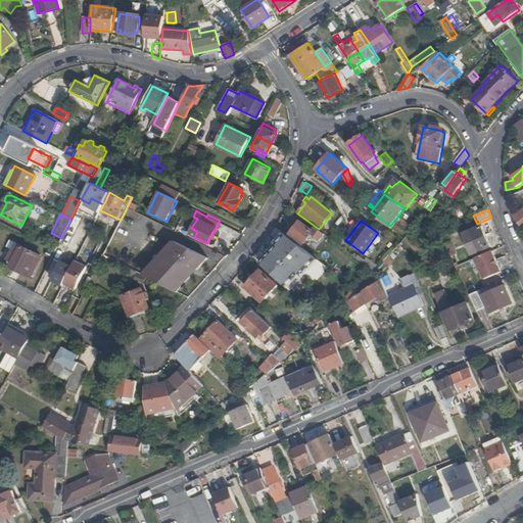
[(320,240),(325,234),(319,229),(316,227),(314,231),(300,222),(290,234),(303,244),(312,234),(320,240)]
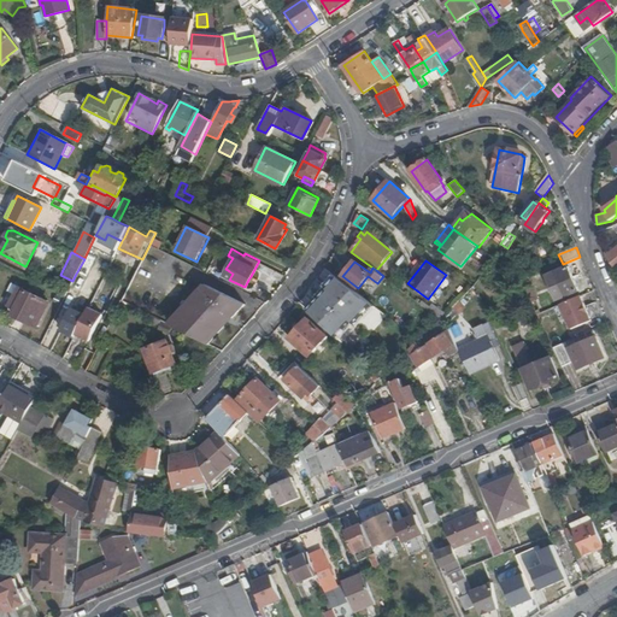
[(579,291),(569,268),(557,272),(566,297),(579,291)]
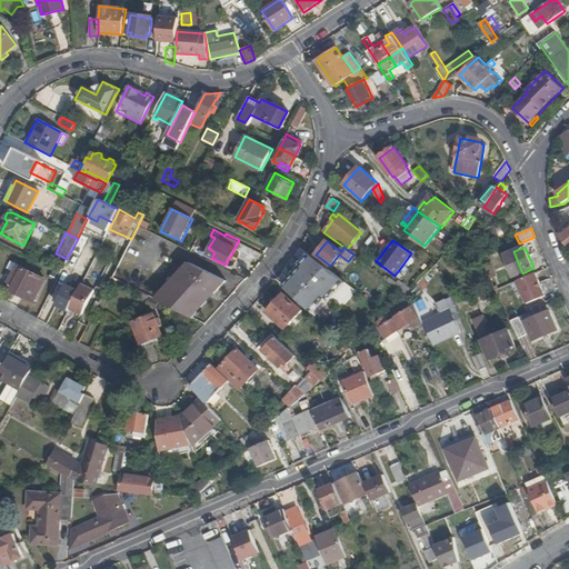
[(285,288),(311,312),(325,297),(328,299),(345,281),(311,256),(301,266),(303,268),(285,288)]
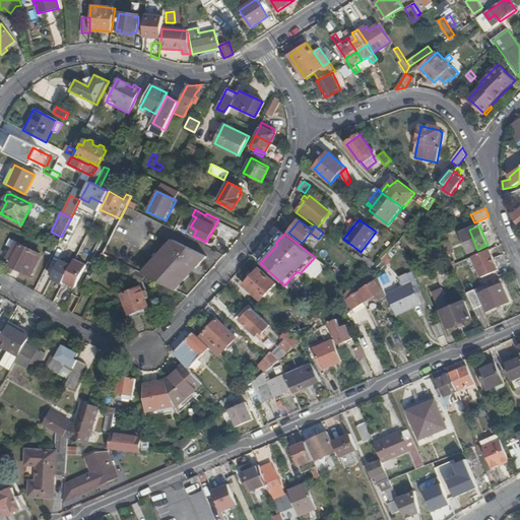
[(440,238),(445,249),(451,245),(447,235),(440,238)]
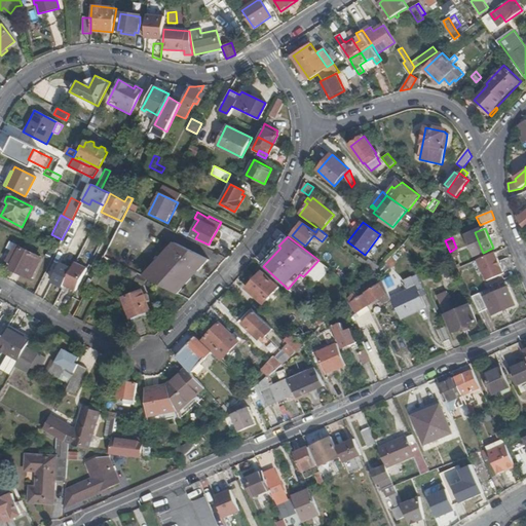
[(210,261),(176,243),(145,277),(180,295),(210,261)]
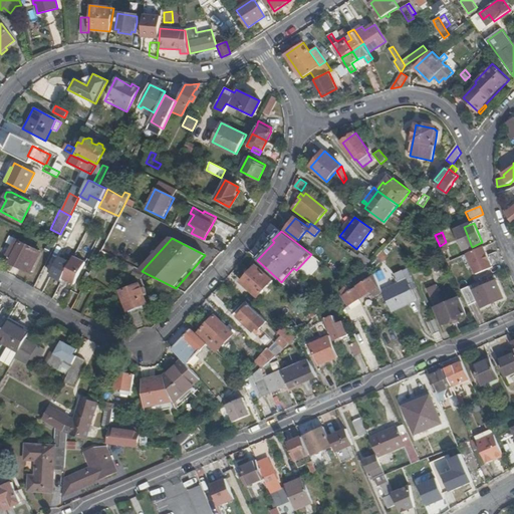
[(40,252),(16,240),(8,255),(13,257),(11,262),(30,271),(40,252)]
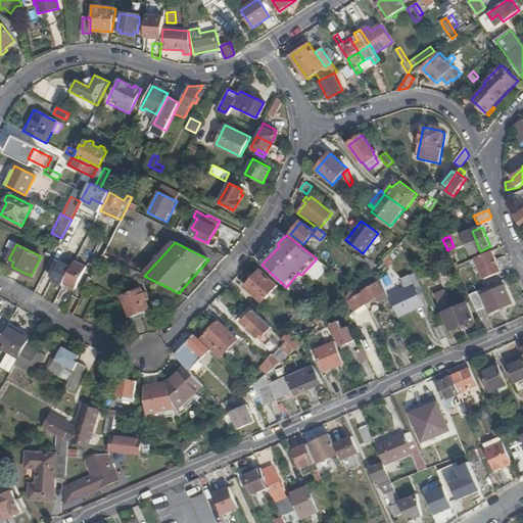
[(493,251),(476,258),(485,279),(503,273),(493,251)]
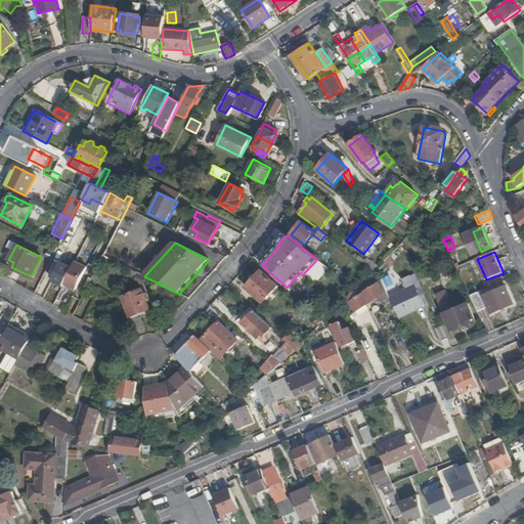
[(72,267),(63,284),(75,291),(86,267),(76,261),(72,267)]
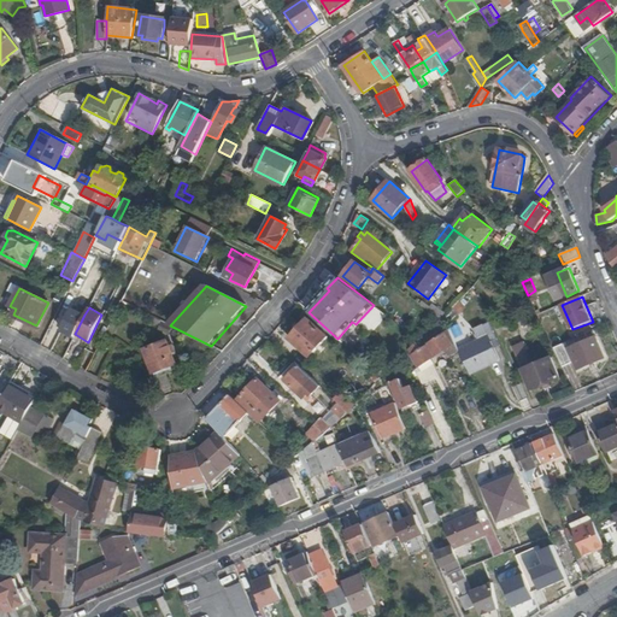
[(84,315),(72,309),(59,334),(71,340),(75,334),(84,315)]
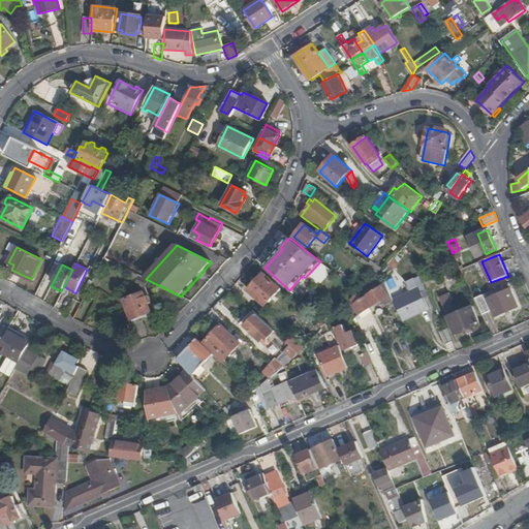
[(280,288),(262,273),(248,289),(266,305),(280,288)]
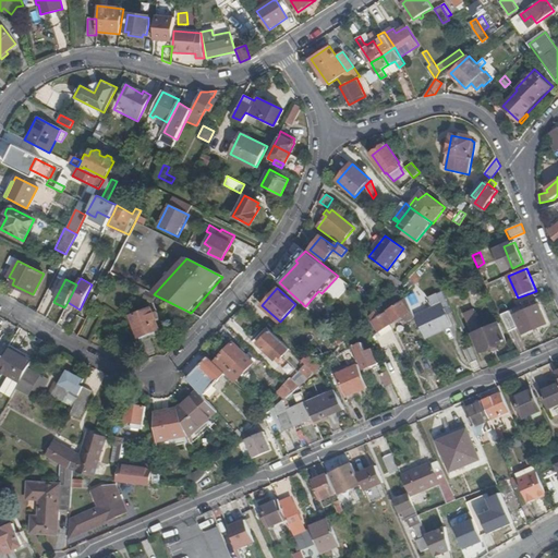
[(318,291),(305,306),(313,313),(327,298),(322,293),(318,291)]
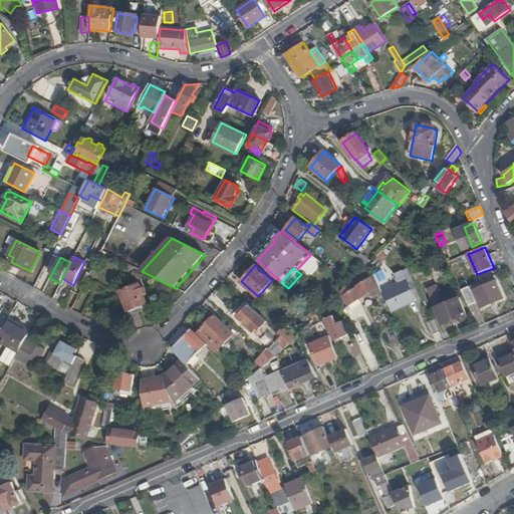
[(400,284),(382,292),(386,297),(392,311),(417,300),(404,270),(395,273),(400,284)]
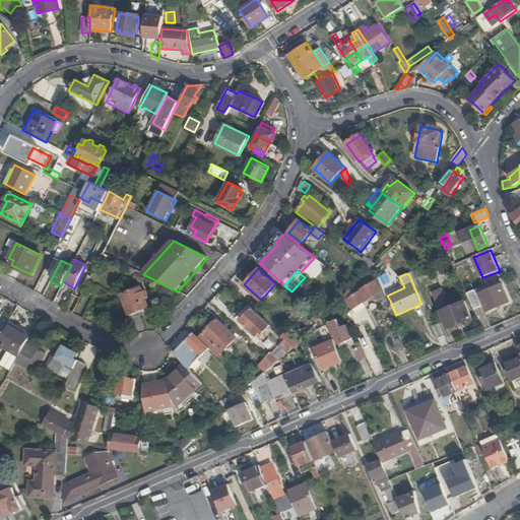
[(347,300),(354,309),(374,296),(381,306),(390,301),(387,296),(384,289),(382,290),(376,280),(361,289),(362,290),(347,300)]
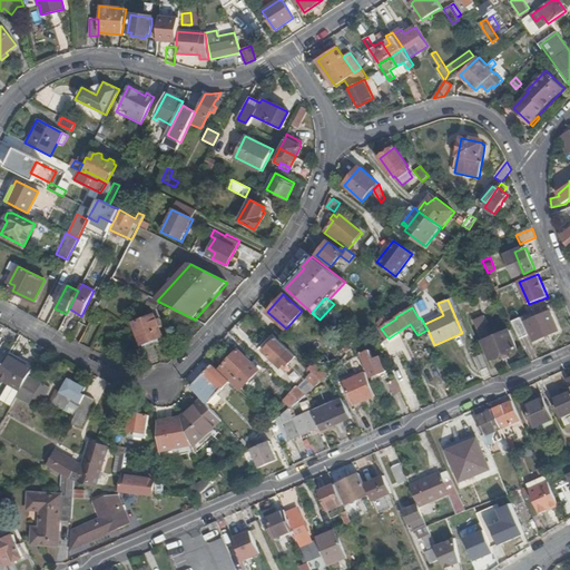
[(533,320),(530,321),(527,322),(534,342),(559,331),(551,312),(533,320)]
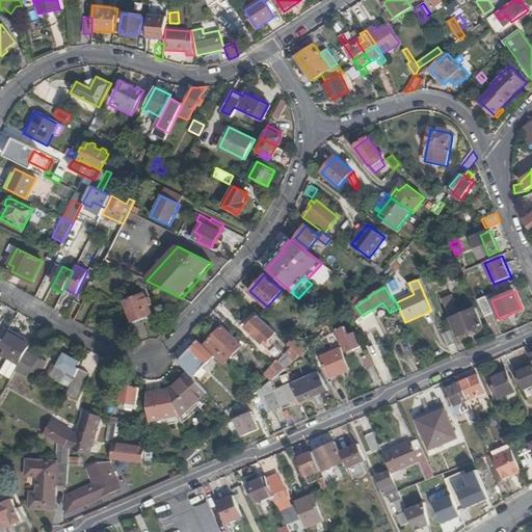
[(123,301),(131,321),(151,314),(142,294),(123,301)]
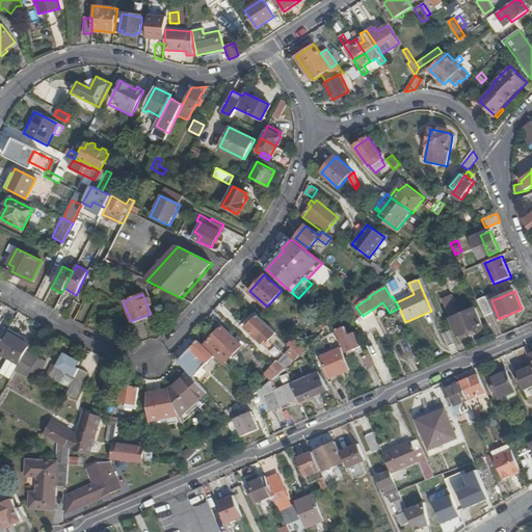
[(483,325),(476,308),(461,315),(452,295),(443,299),(459,336),(483,325)]
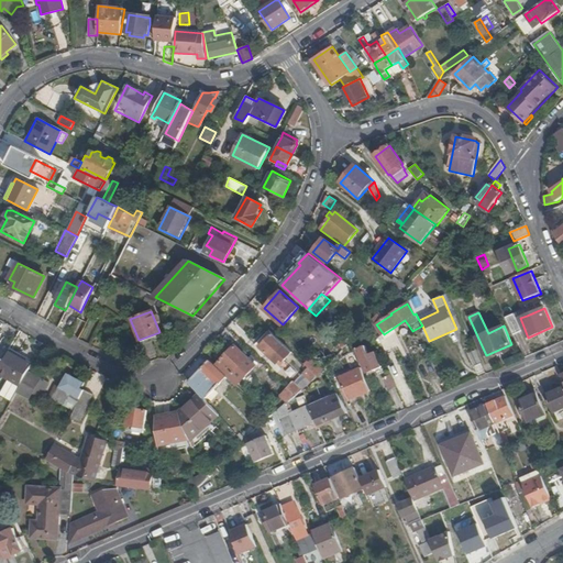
[(505,318),(514,334),(522,331),(514,313),(505,318)]
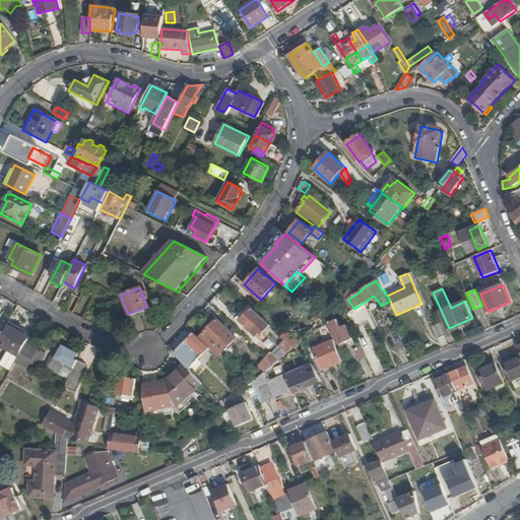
[(342,300),(347,313),(354,309),(347,300),(345,297),(342,300)]
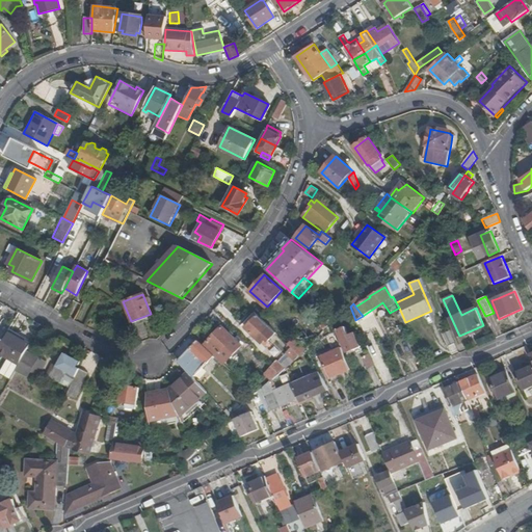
[(151,314),(131,321),(132,324),(152,317),(151,314)]
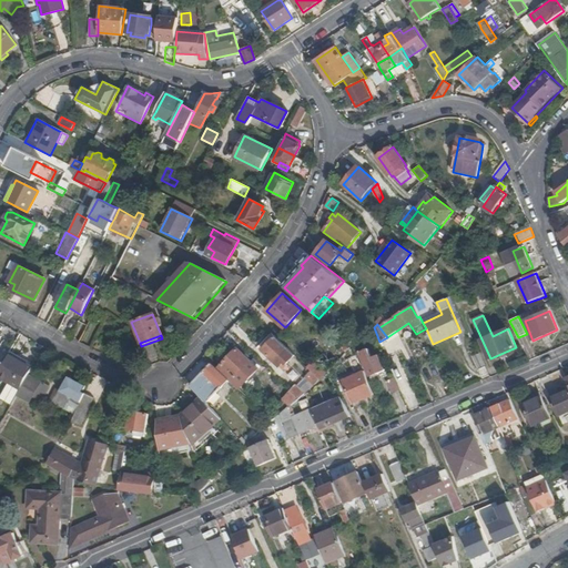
[(286,363),(294,355),(275,337),(263,350),(280,366),(284,362),(286,363)]
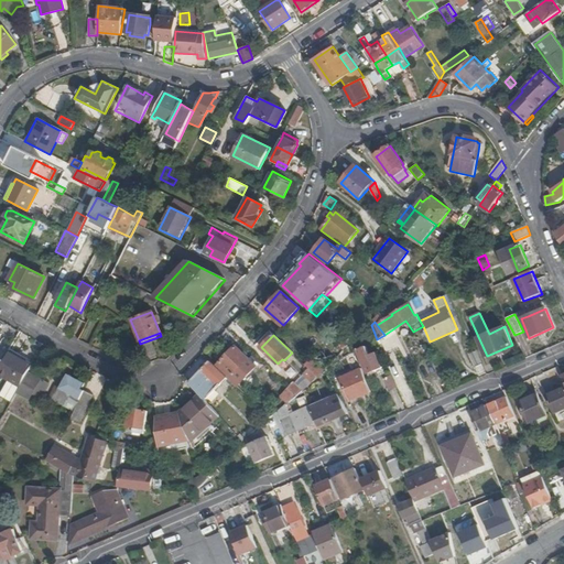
[(240,372),(238,370),(241,368),(243,365),(249,359),(236,347),(220,362),(236,377),(240,372)]
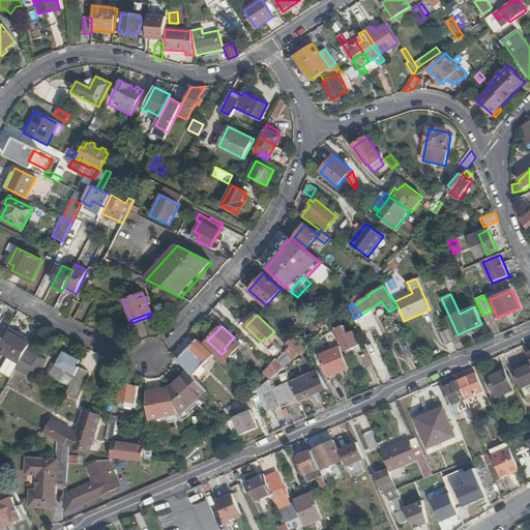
[(348,333),(344,326),(336,329),(347,351),(360,345),(354,330),(348,333)]
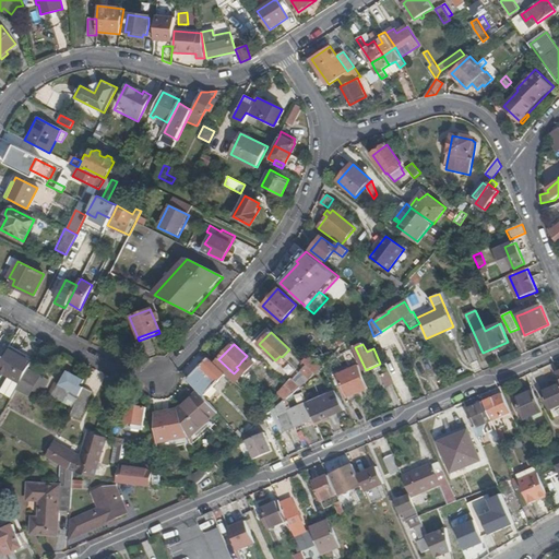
[(472,364),(478,361),(473,348),(466,352),(472,364)]
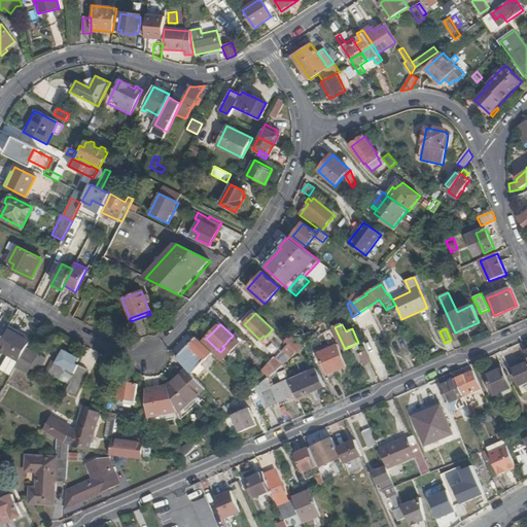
[(0,342),(0,350),(20,361),(27,349),(31,342),(8,329),(0,342)]
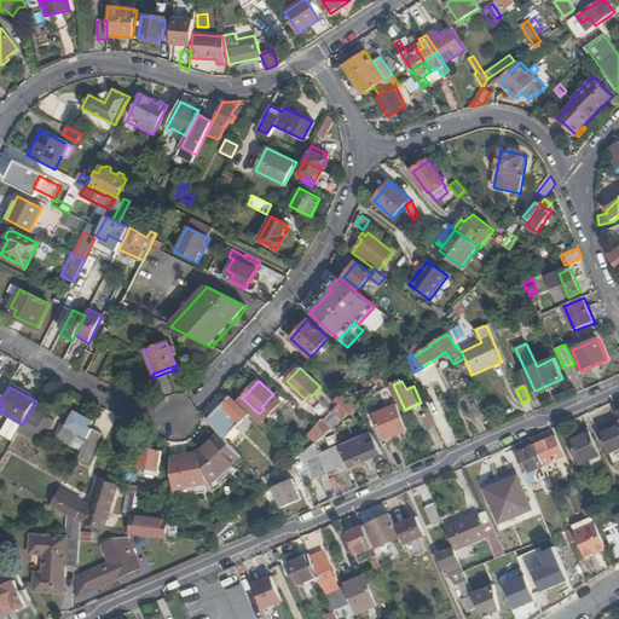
[(340,405),(350,415),(357,408),(342,394),(335,400),(340,405)]
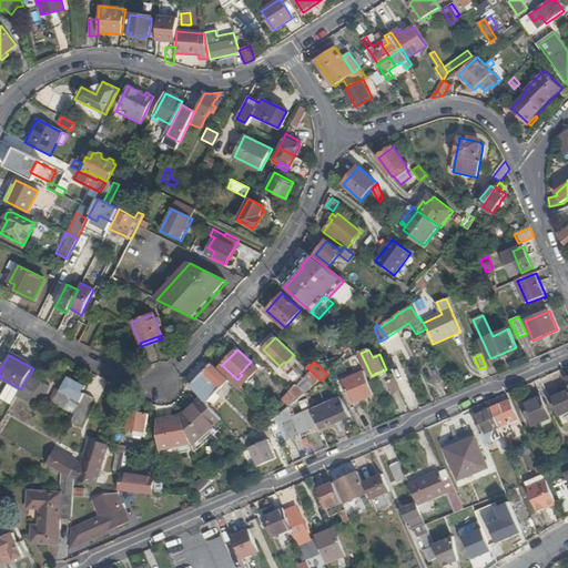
[(206,403),(229,379),(212,364),(191,386),(201,397),(206,403)]
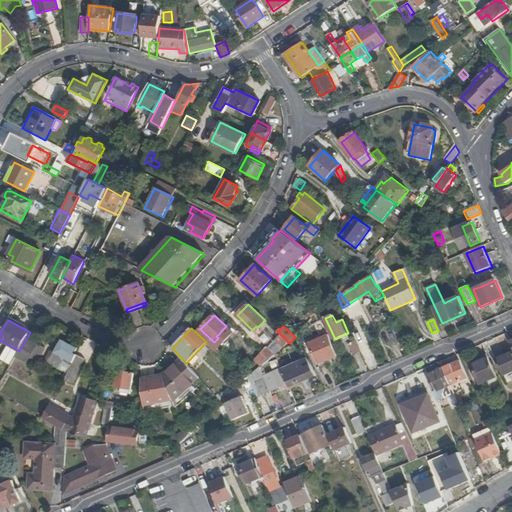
[(265,333),(260,341),(267,344),(271,337),(265,333)]
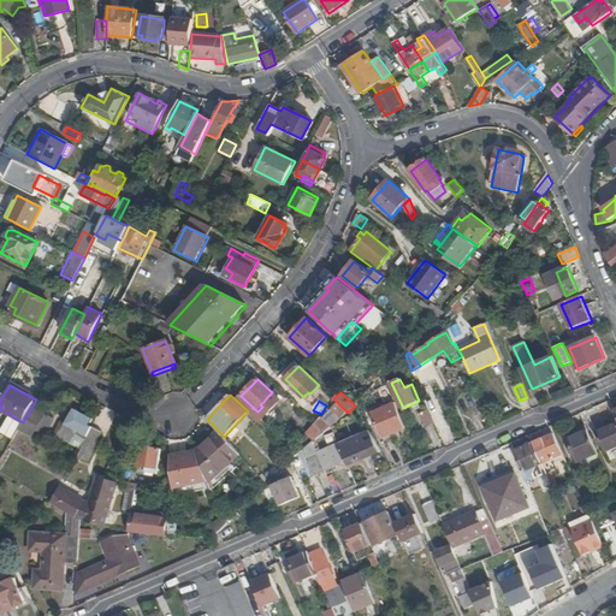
[(342,416),(348,413),(338,403),(333,408),(342,416)]
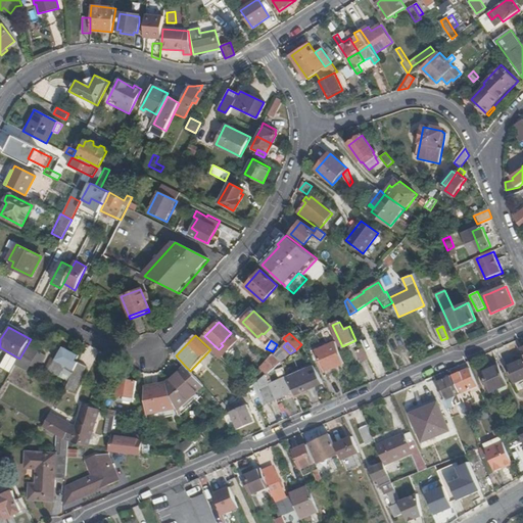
[(325,372),(344,364),(335,342),(317,350),(320,360),(325,372)]
